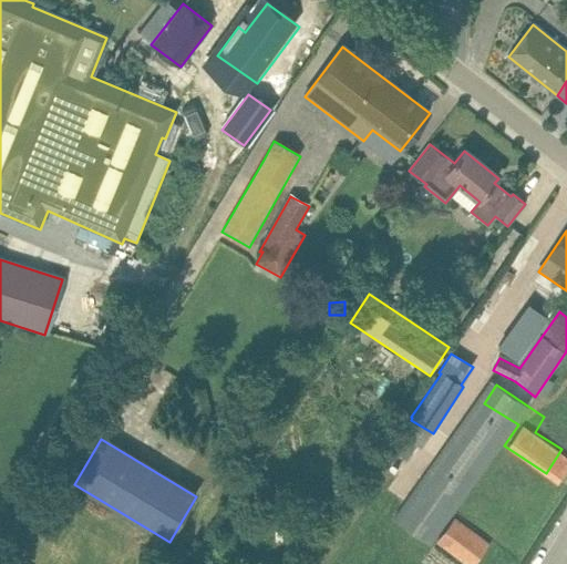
[(457,445),(446,463),(467,477),(495,494),(505,479),(532,496),(546,473),(504,445),(491,467),(457,445)]
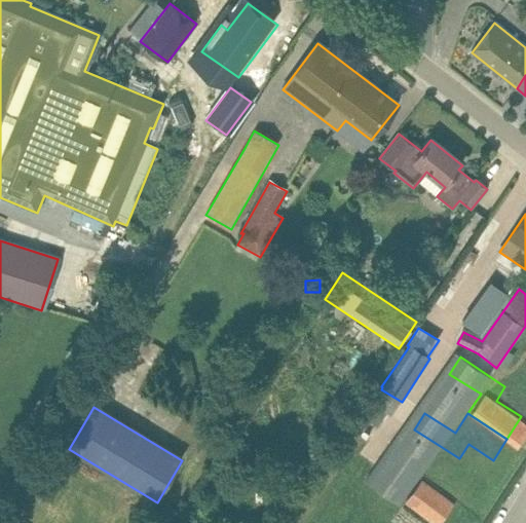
[(365,417),(360,423),(369,430),(373,422),(365,417)]
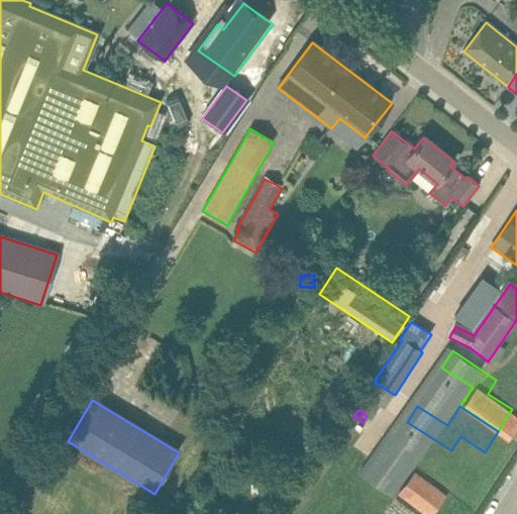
[(353,416),(349,423),(357,429),(363,422),(353,416)]
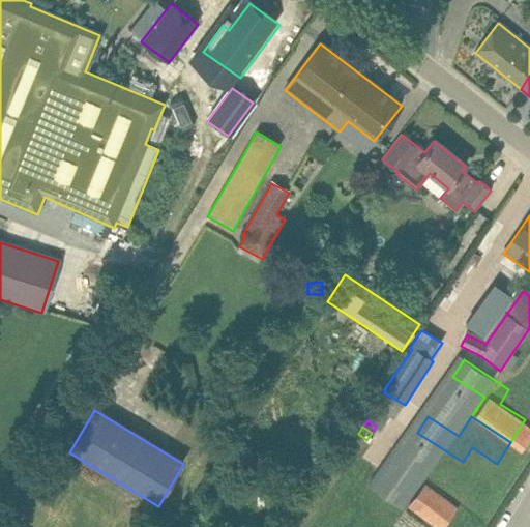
[(384,429),(379,437),(386,442),(391,433),(384,429)]
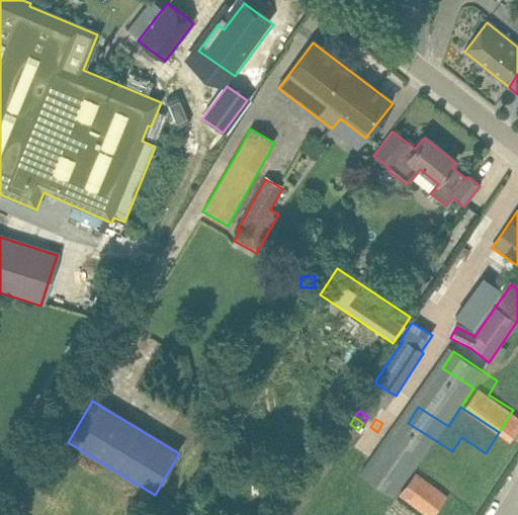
[(370,427),(365,436),(371,440),(377,432),(370,427)]
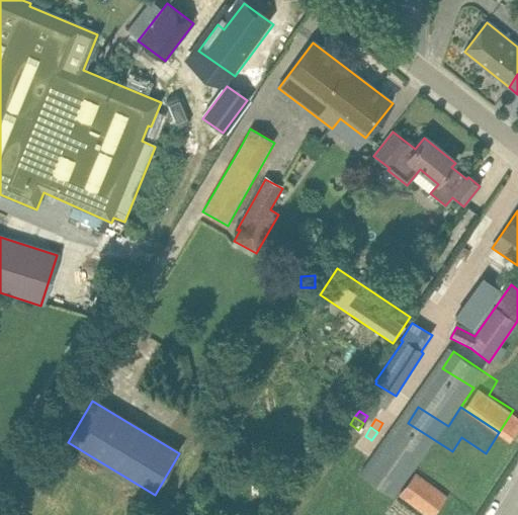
[(427,435),(414,455),(463,487),(477,467),(452,451),(427,435)]
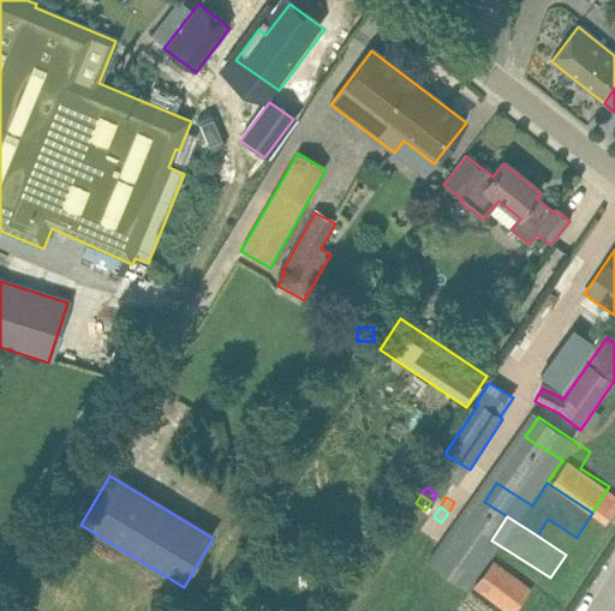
[(398,532),(393,540),(402,546),(408,538),(398,532)]
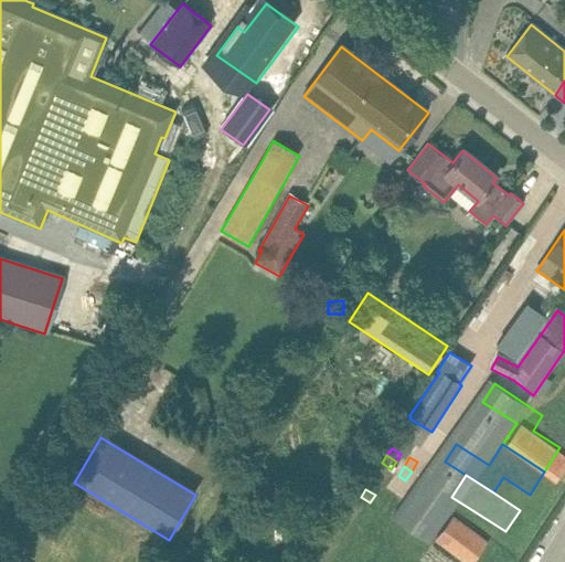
[(361,497),(356,505),(365,510),(370,502),(361,497)]
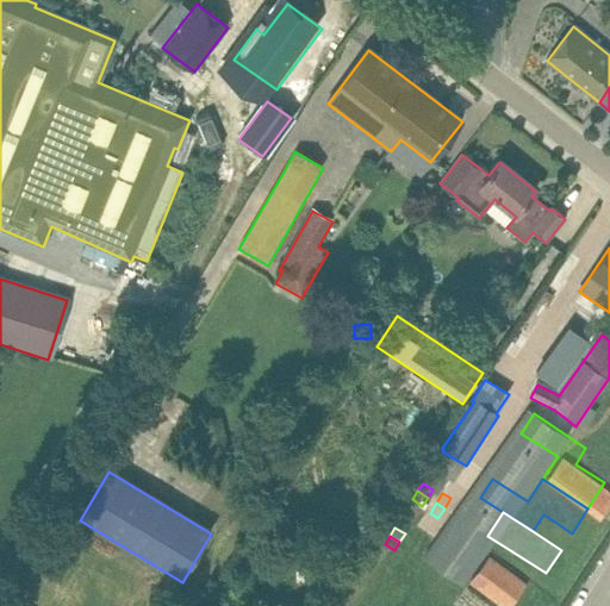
[(487,536),(473,557),(533,595),(546,573),(487,536)]
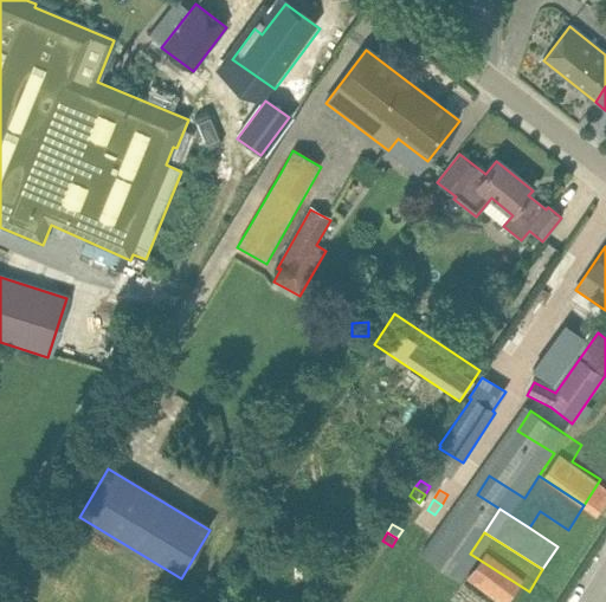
[(412,533),(405,543),(413,548),(420,538),(412,533)]
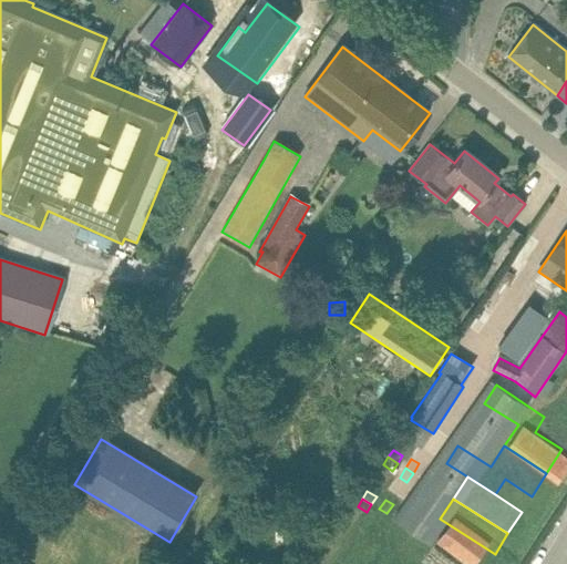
[(379,509),(373,519),(381,523),(387,513),(379,509)]
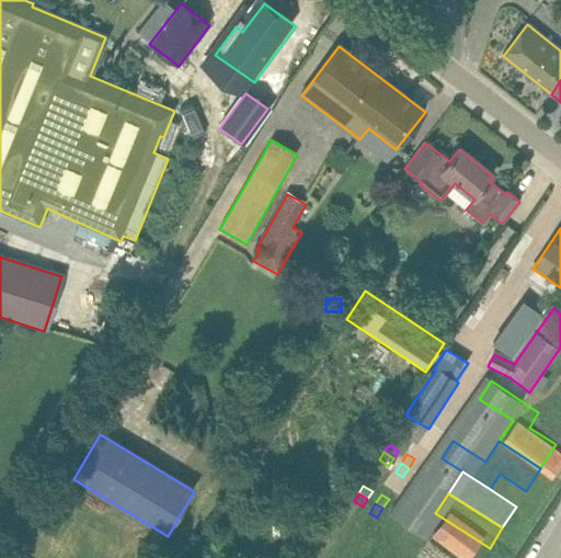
[(435,513),(423,534),(460,557),(482,557),(490,548),(435,513)]
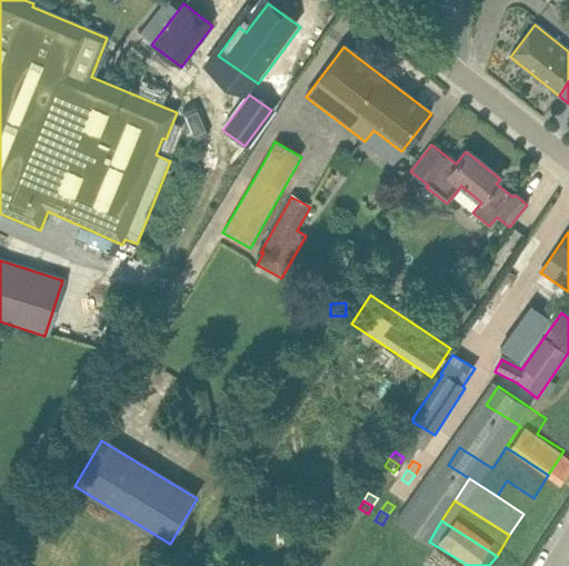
[(342,534),(337,542),(347,547),(351,539),(342,534)]
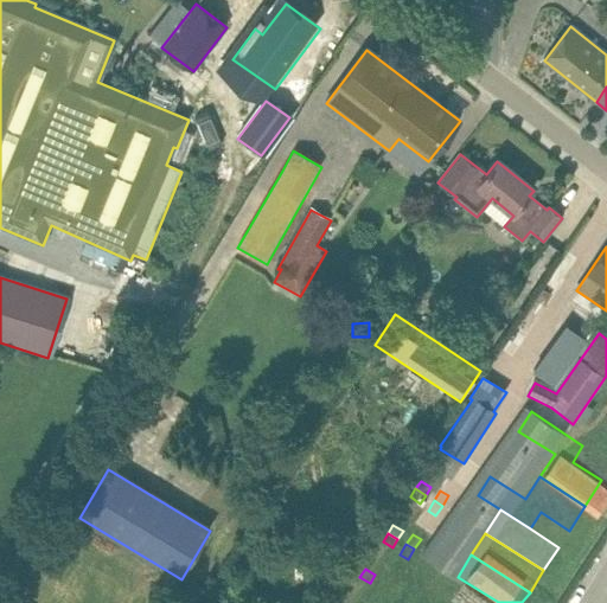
[(359,577),(355,584),(364,591),(370,583),(359,577)]
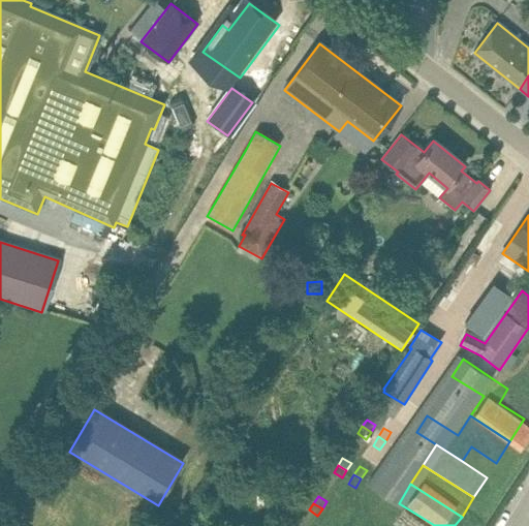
[(335,503),(330,513),(337,517),(342,508),(335,503)]
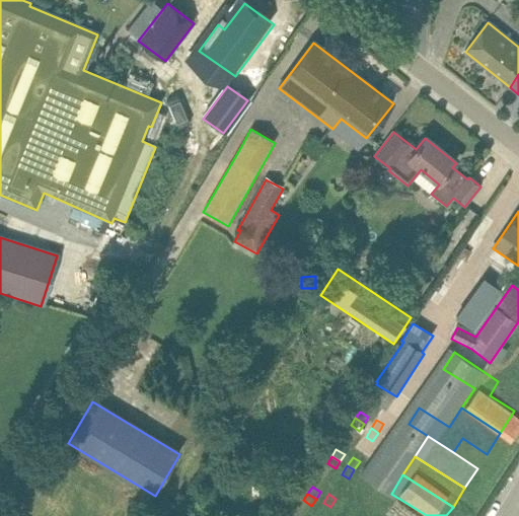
[(426,515),(391,494),(379,512),(384,515),(426,515)]
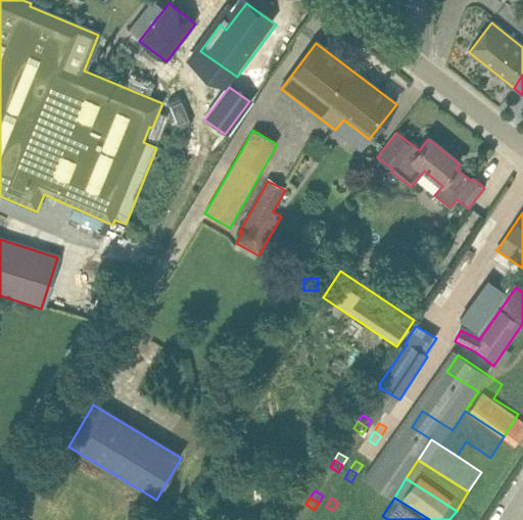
[(326,507),(321,515),(326,519),(328,519),(333,511),(326,507)]
